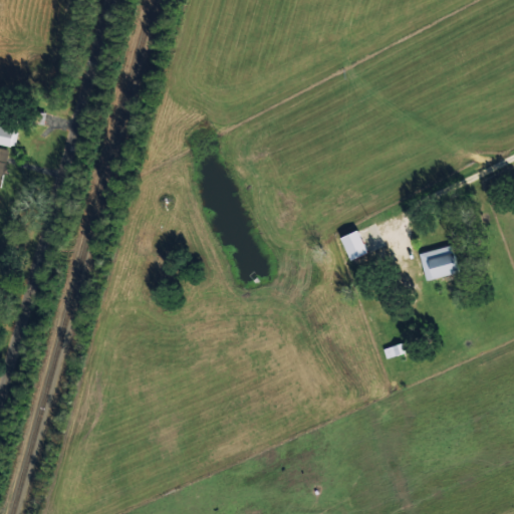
[(14,129),(0,124),(0,143),(10,146),(14,129)]
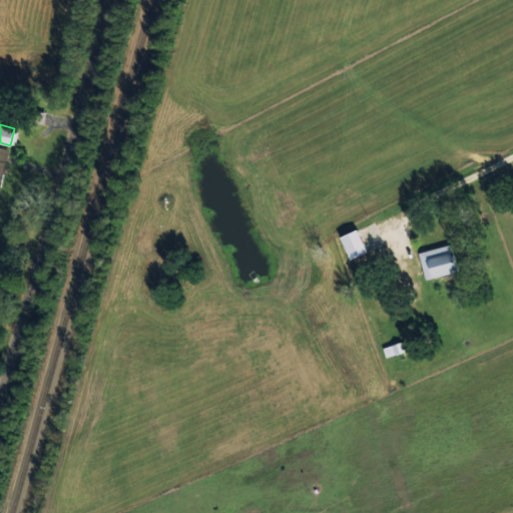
[(8,148),(0,146),(0,186),(1,186),(8,148)]
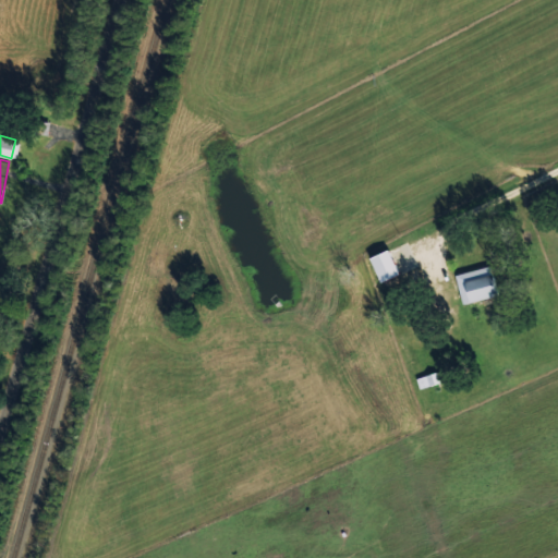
[(378,280),(398,275),(390,250),(371,255),(378,280)]
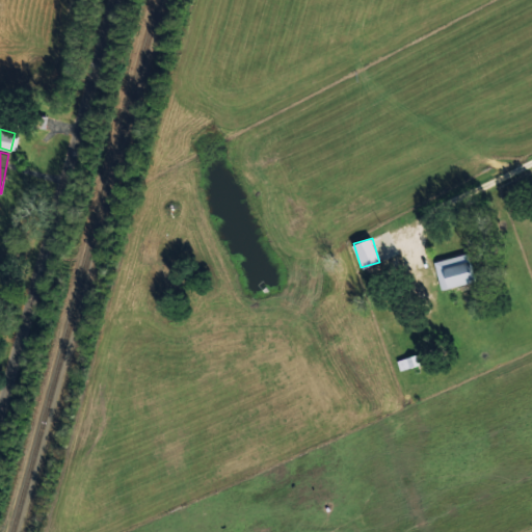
[(441,290),(475,281),(467,251),(433,261),(441,290)]
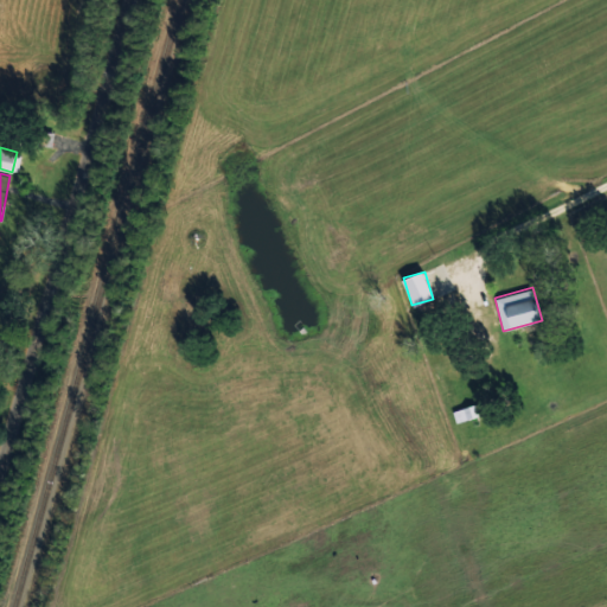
[(453,408),(455,421),(478,417),(475,404),(453,408)]
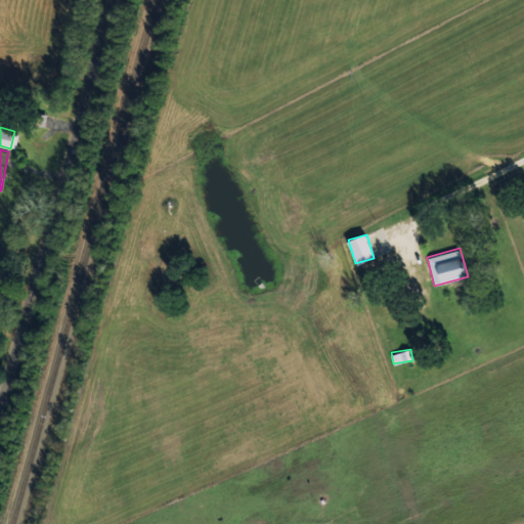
All buildings are outlined.
